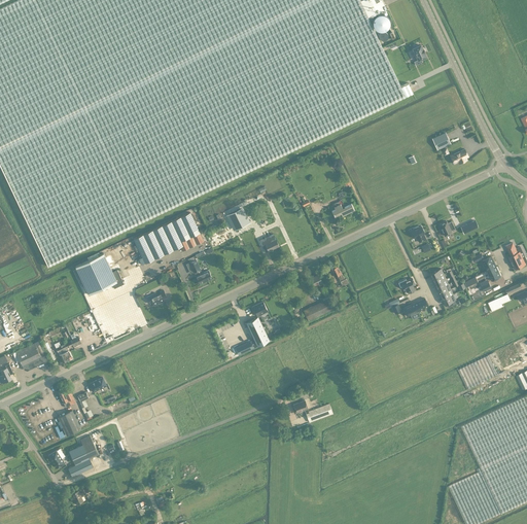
[(21,0),(0,9),(0,165),(48,267),(138,224),(413,94),(409,83),(400,88),(367,19),(387,9),(382,0),(21,0)]
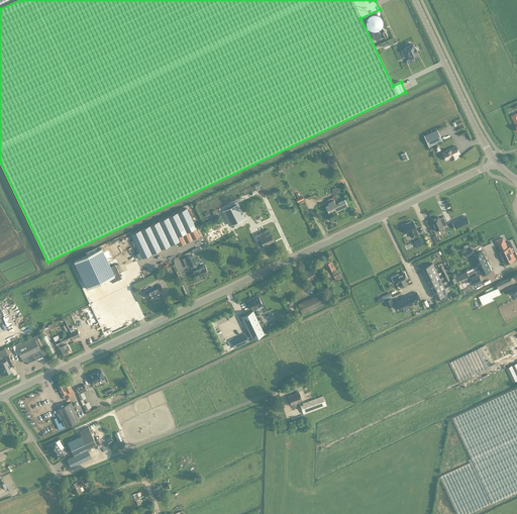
[(407,62),(408,65),(414,62),(413,59),(418,57),(416,53),(416,52),(415,49),(413,45),(411,45),(410,44),(407,46),(407,47),(405,48),(410,60),(407,62)]
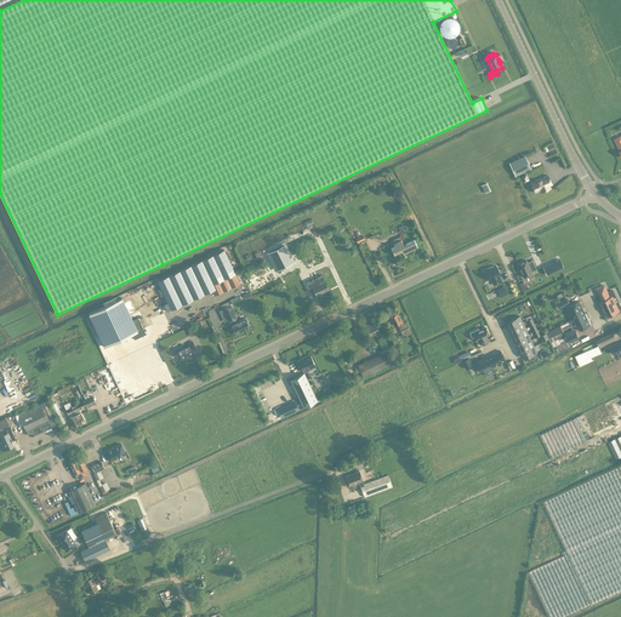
[(531,171),(525,158),(510,164),(516,178),(531,171)]
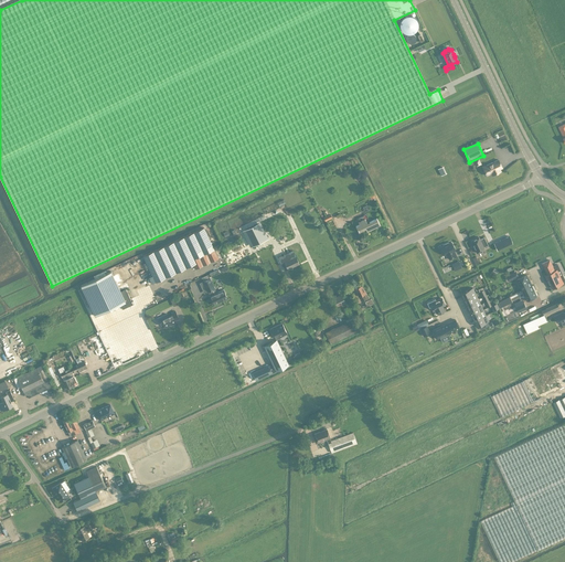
[(501,172),(500,170),(502,169),(499,161),(482,169),(487,177),(493,173),(494,176),(501,172)]
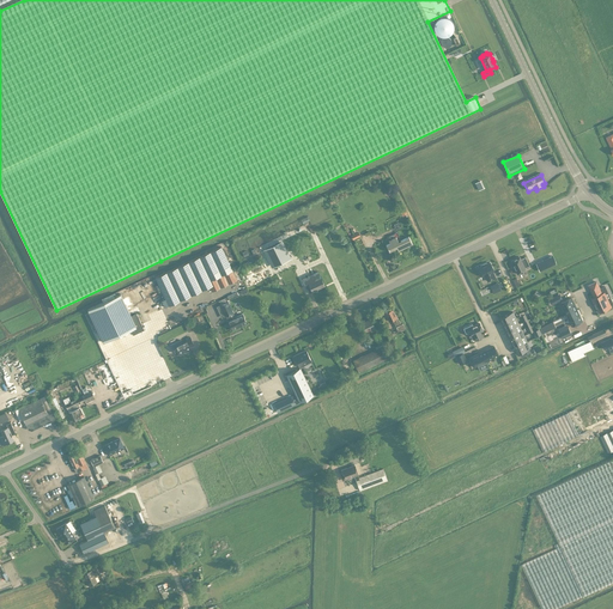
[(390,245),(387,247),(389,253),(396,249),(399,253),(413,245),(410,238),(399,243),(396,238),(389,242),(390,245)]
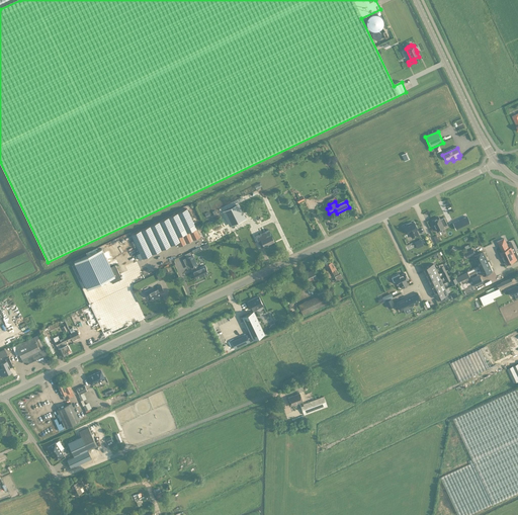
[(237,206),(226,211),(233,227),(244,221),(237,206)]
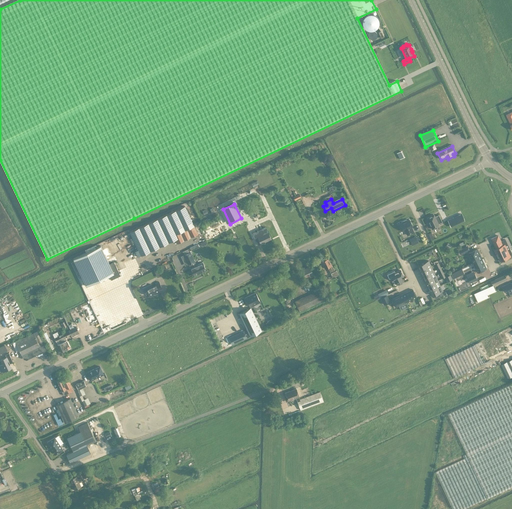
[(185,207),(156,221),(166,245),(175,241),(177,245),(198,235),(185,207)]
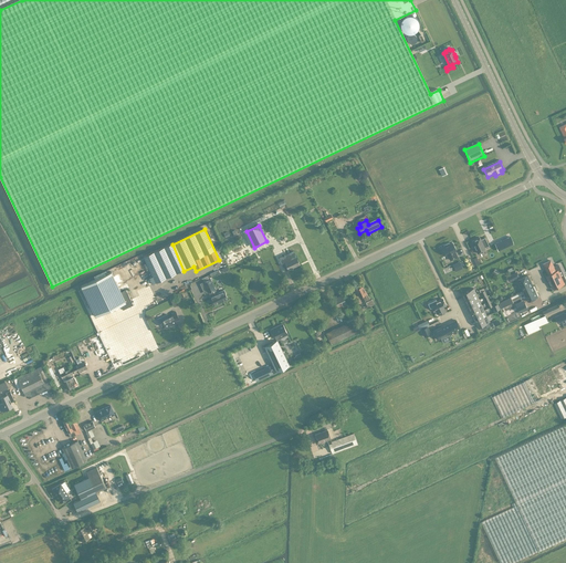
[(511,238),(500,243),(495,244),(498,249),(499,252),(514,244),(511,238)]
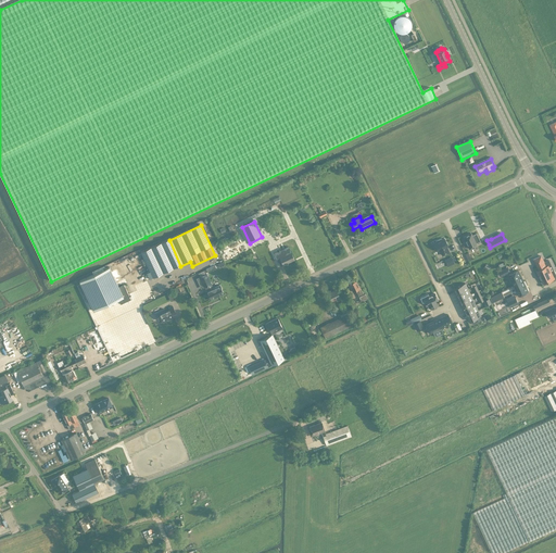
[(477,235),(472,237),(471,235),(464,238),(469,250),(477,247),(476,244),(480,242),(477,235)]
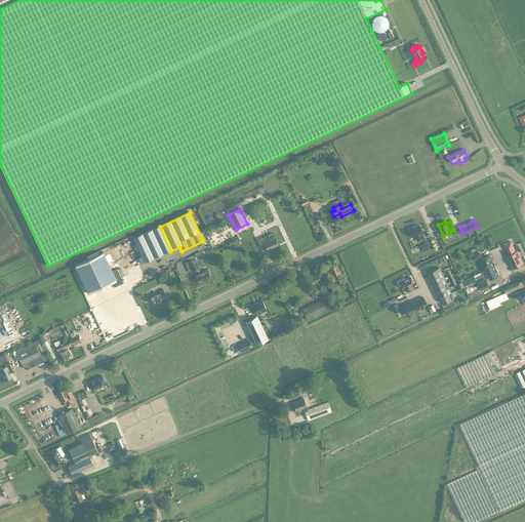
[(170,251),(160,227),(143,235),(154,258),(170,251)]
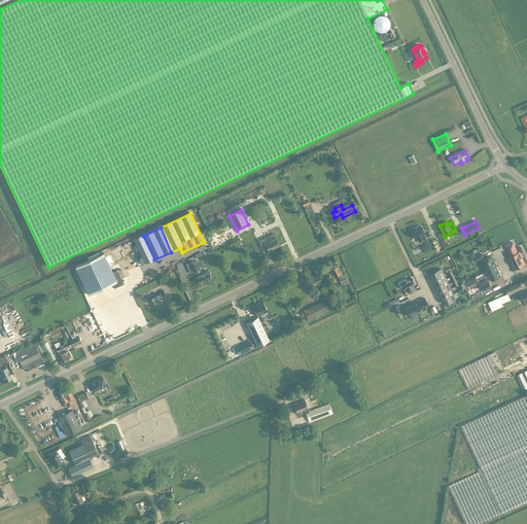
[(414,231),(411,232),(415,239),(417,238),(420,243),(426,240),(424,237),(423,237),(423,235),(425,234),(421,228),(419,229),(418,228),(414,230),(414,231)]
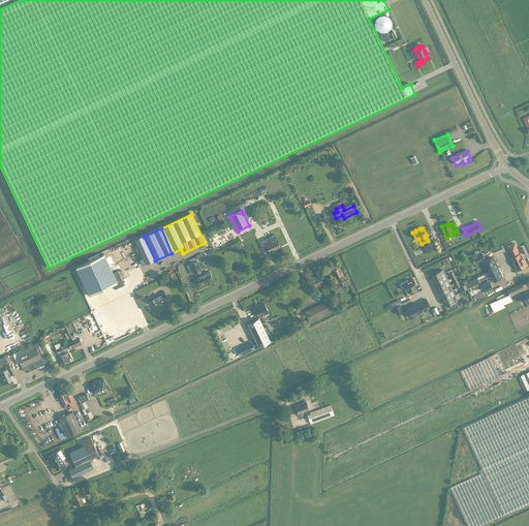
[(280,248),(275,236),(261,242),(267,254),(270,253),(271,254),(275,252),(275,251),(280,248)]
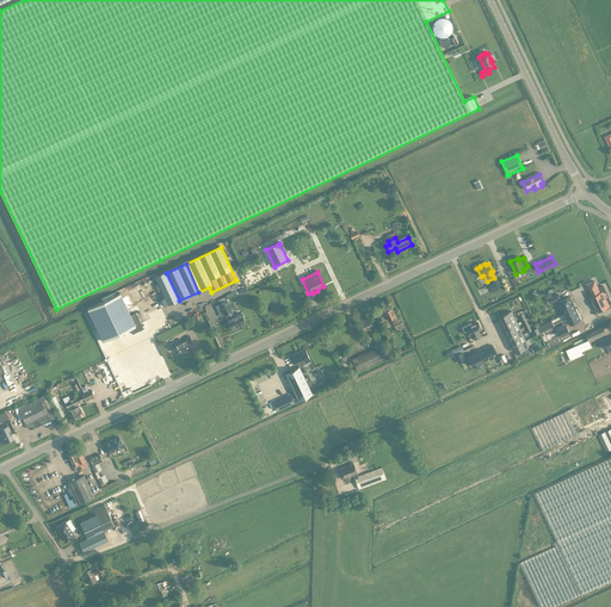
[(179,301),(166,273),(155,278),(168,307),(179,301)]
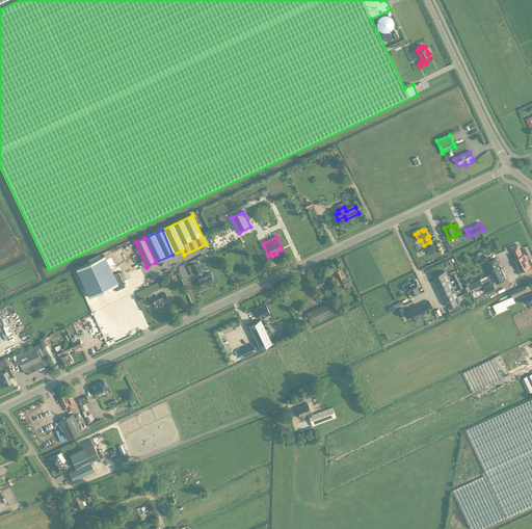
[(516,260),(514,261),(516,265),(517,265),(521,272),(531,267),(530,266),(531,265),(531,263),(530,261),(528,262),(526,256),(528,255),(526,250),(522,253),(519,246),(511,249),(516,260)]
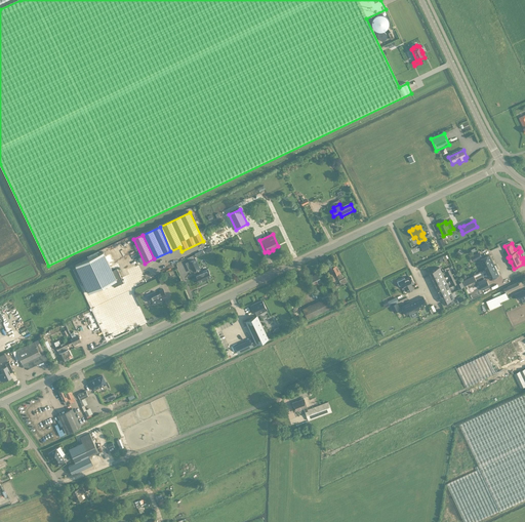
[(112,284),(114,288),(124,284),(117,270),(113,272),(104,253),(75,267),(88,294),(112,284)]
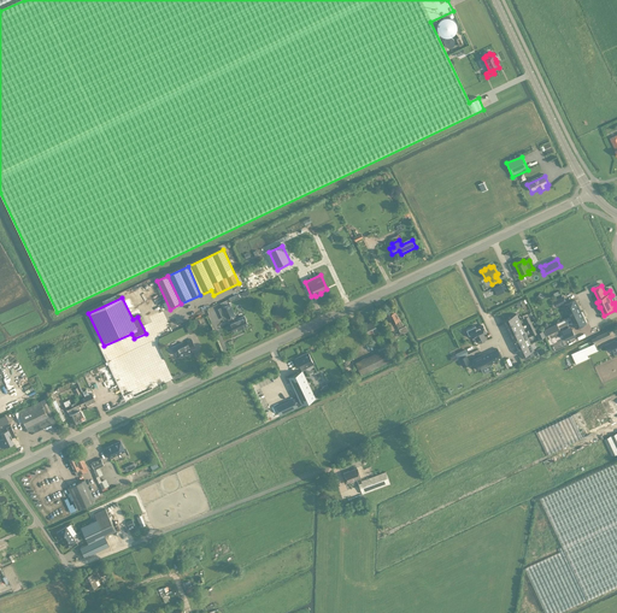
[(570,312),(573,317),(581,313),(576,301),(565,306),(569,313),(570,312)]
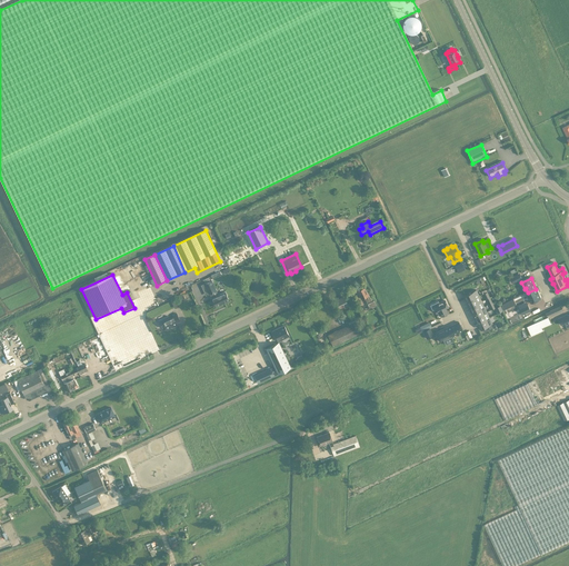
[(209,295),(210,295),(212,299),(211,300),(216,308),(229,303),(225,294),(216,298),(213,294),(217,293),(211,281),(205,285),(209,295)]
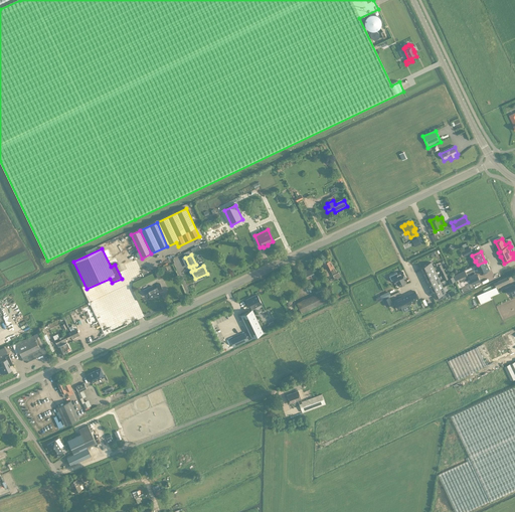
[(330,270),(332,275),(336,273),(333,265),(331,266),(330,261),(324,264),(327,272),(330,270)]
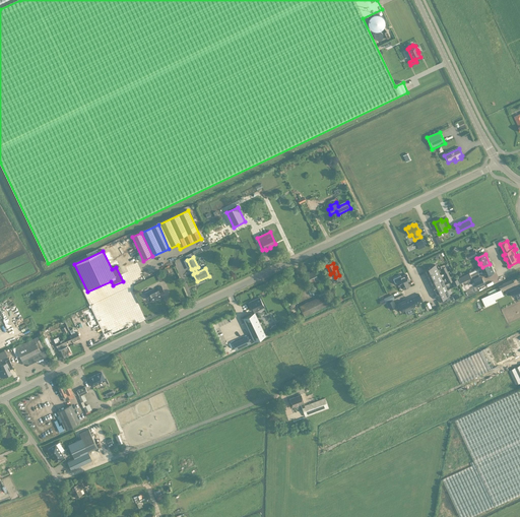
[(482,267),(480,268),(485,278),(495,273),(490,264),(482,267)]
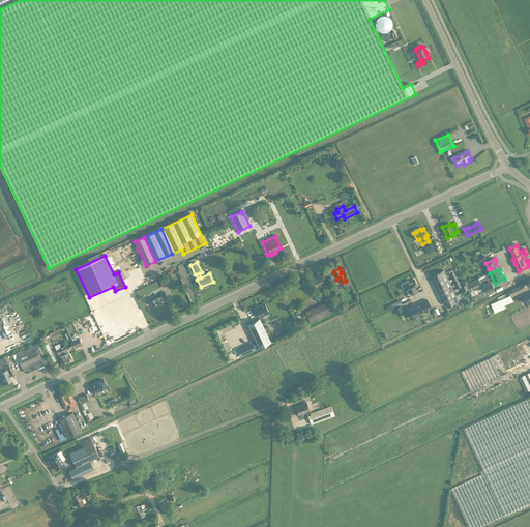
[(434,275),(436,281),(446,276),(443,271),(434,275)]
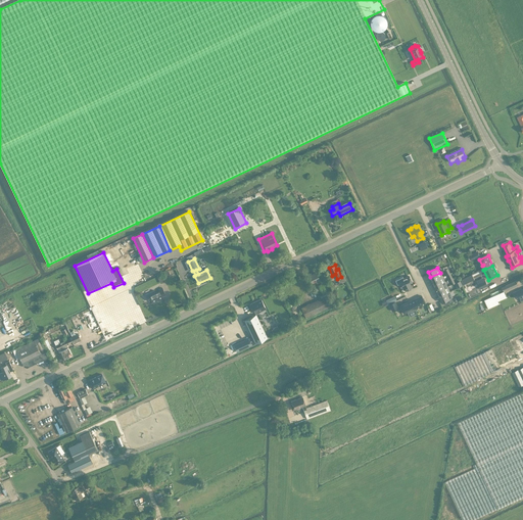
[(440,273),(430,277),(433,282),(442,278),(440,273)]
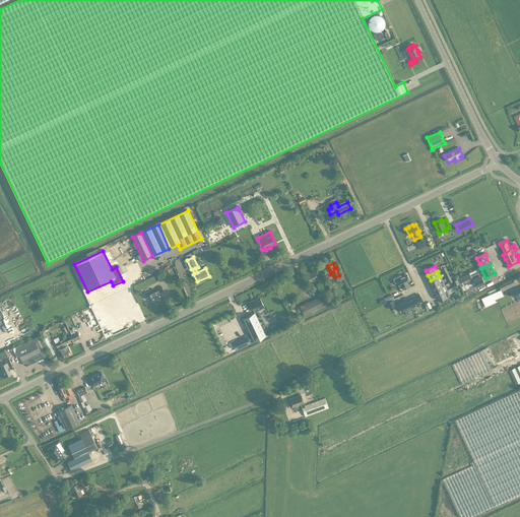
[(318,295),(324,293),(320,282),(318,279),(315,272),(306,276),(309,283),(311,282),(313,286),(314,286),(318,295)]
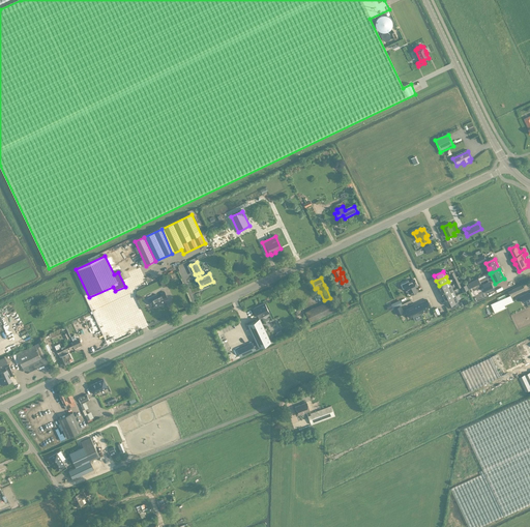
[(415,289),(418,287),(415,281),(409,284),(408,282),(401,286),(403,290),(405,289),(407,292),(409,296),(411,295),(411,296),(417,293),(416,290),(415,290),(415,289)]
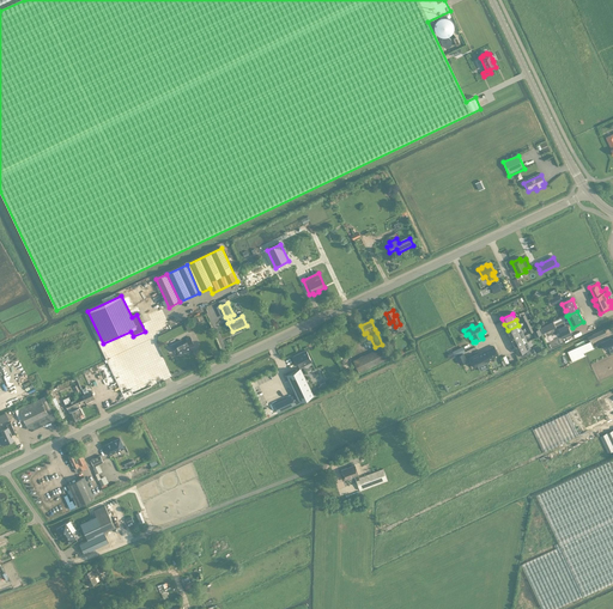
[(508,330),(510,336),(522,332),(519,326),(508,330)]
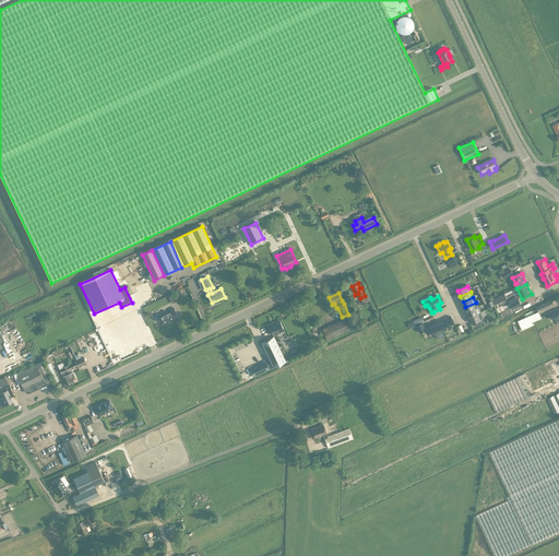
[(513,310),(522,306),(519,300),(511,304),(513,310)]
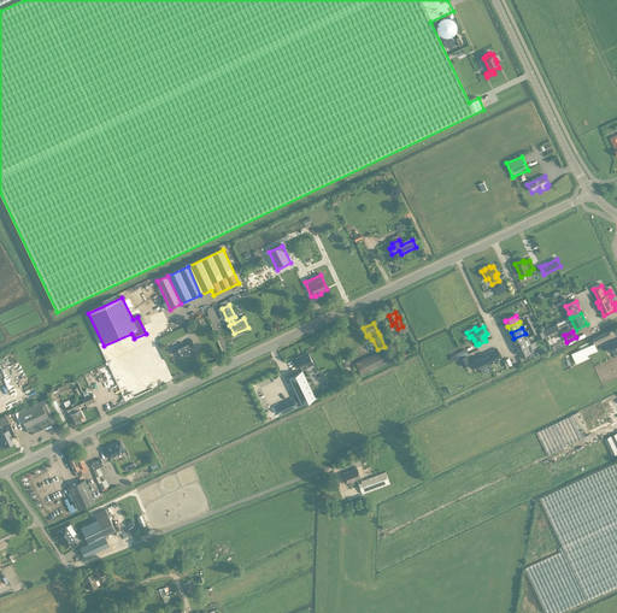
[(597,339),(599,343),(599,345),(612,339),(610,332),(597,339)]
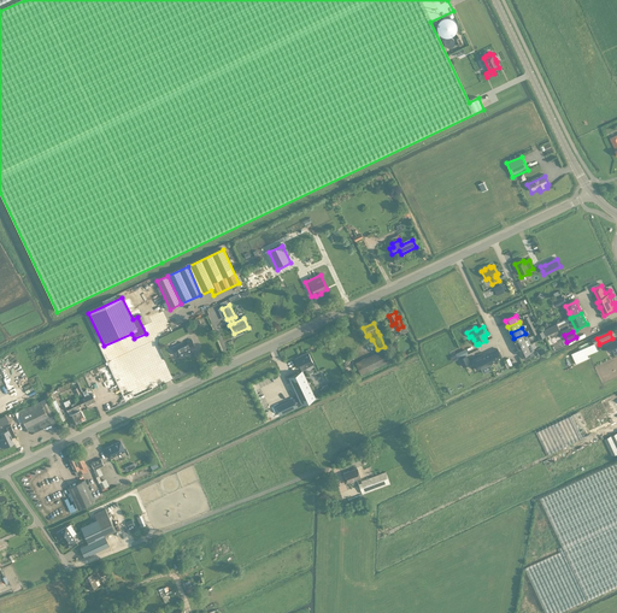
[(526,334),(513,339),(517,345),(528,340),(526,334)]
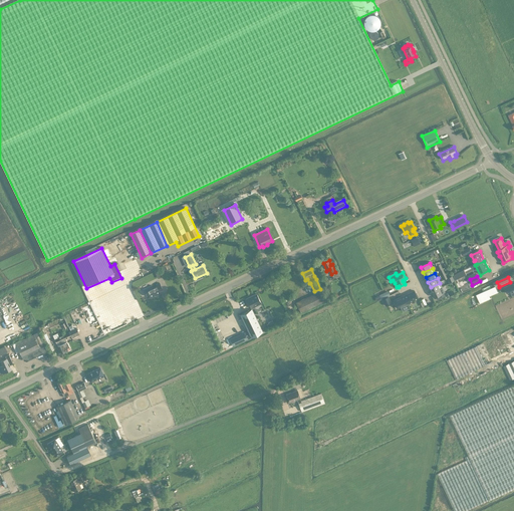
[(431,287),(433,292),(442,288),(440,283),(431,287)]
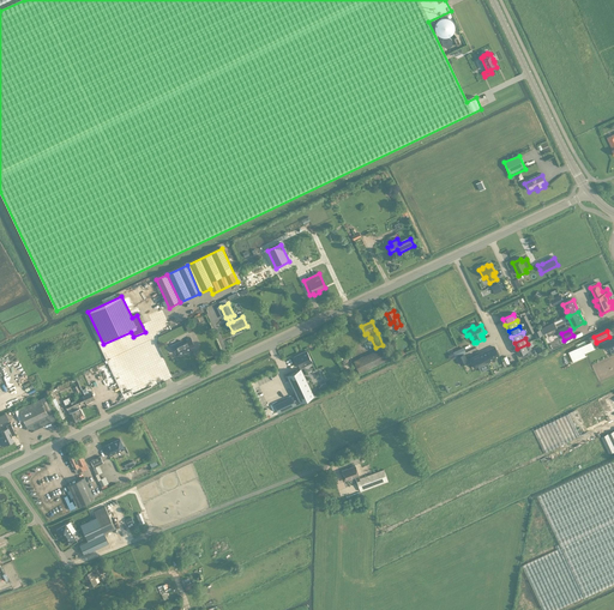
[(172,346),(175,355),(179,354),(180,356),(187,352),(187,354),(192,351),(191,349),(194,348),(191,339),(187,342),(187,343),(184,345),(181,342),(172,346)]
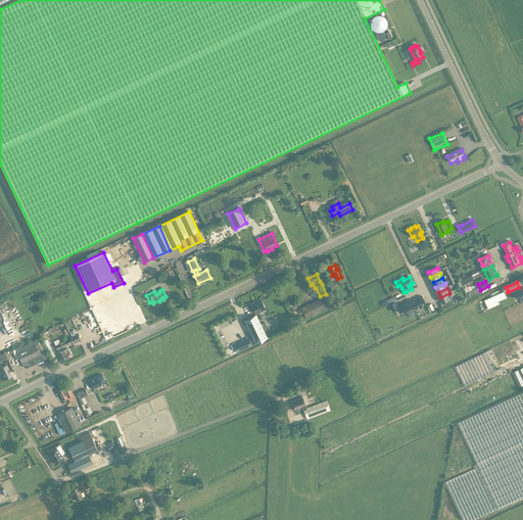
[(522,300),(522,290),(518,293),(517,291),(514,293),(517,299),(519,297),(521,301),(522,300)]
